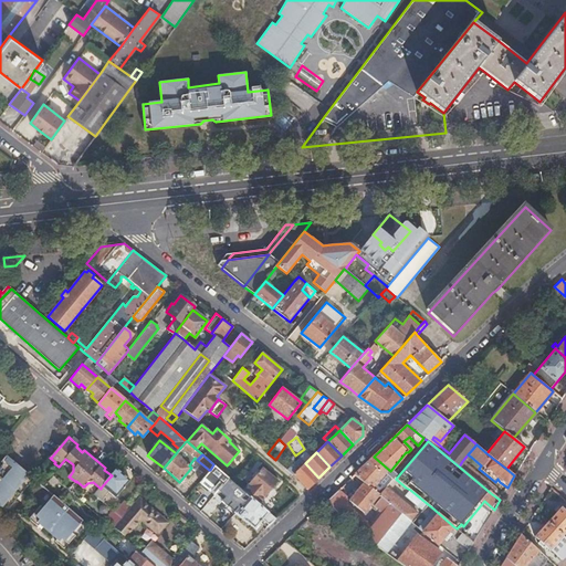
[(22,492),(33,479),(6,456),(0,461),(0,460),(0,505),(6,511),(17,498),(22,492)]
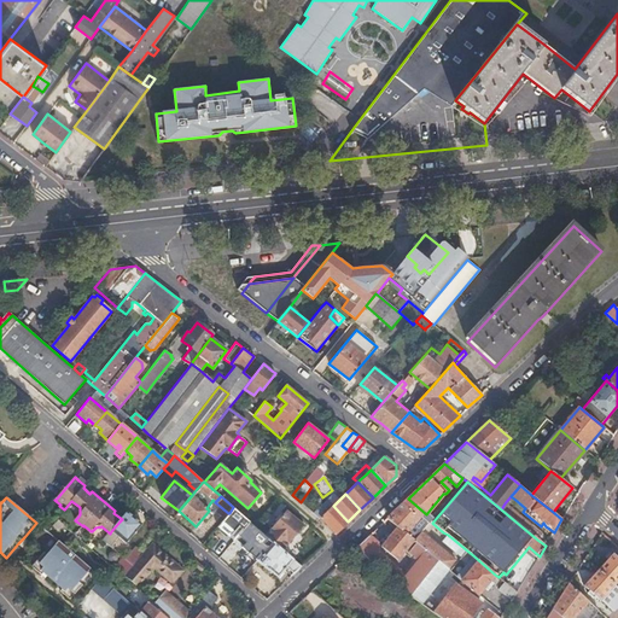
[(408,499),(402,503),(426,524),(430,520),(429,520),(431,518),(426,514),(408,499)]
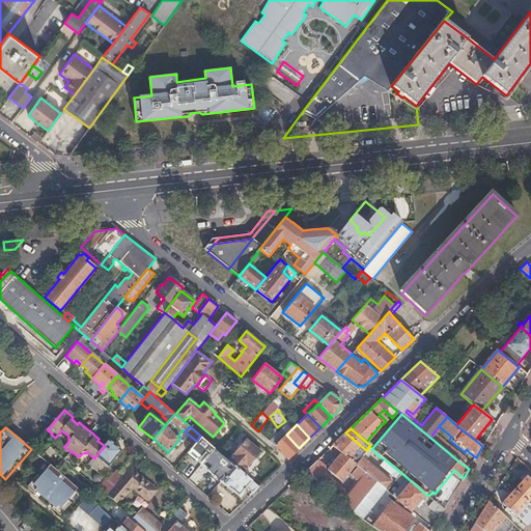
[(451,437),(443,429),(441,432),(449,440),(451,437)]
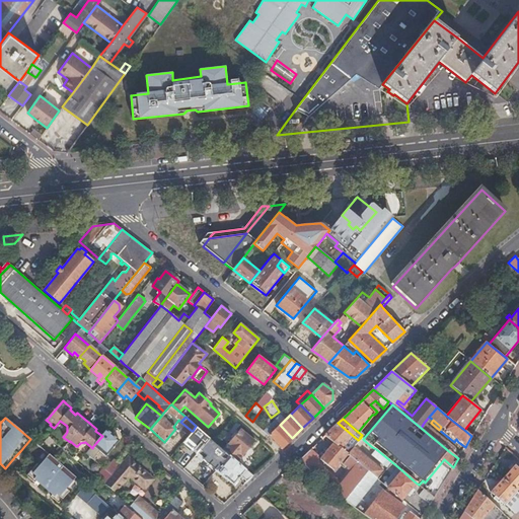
[(338,423),(324,436),(334,443),(347,454),(353,447),(358,440),(338,423)]
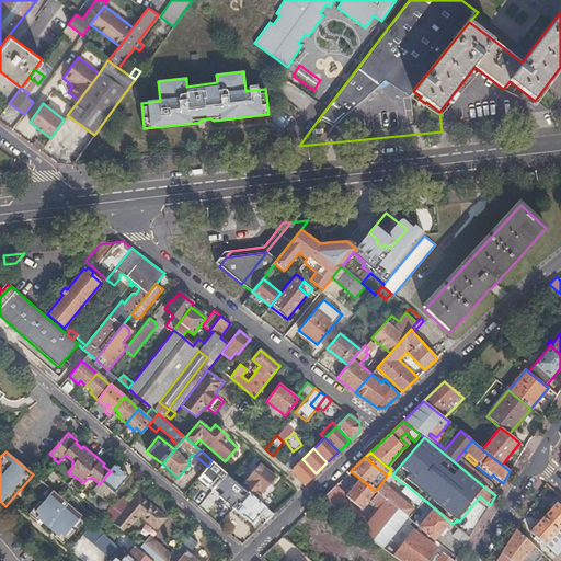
[(458,457),(455,462),(488,490),(495,495),(496,493),(494,491),(495,490),(492,488),(492,485),(458,457)]
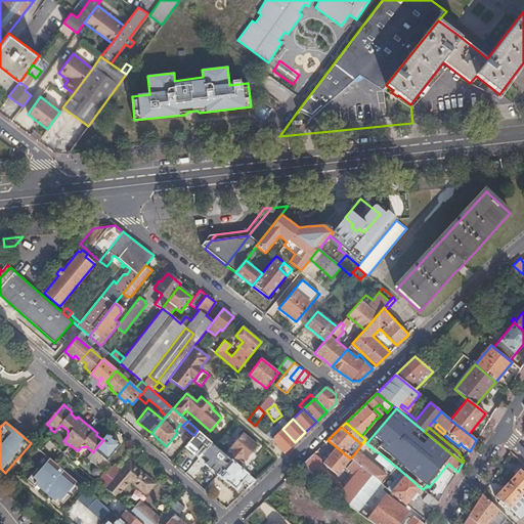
[(282,429),(272,439),(277,444),(285,452),(295,442),(282,429)]
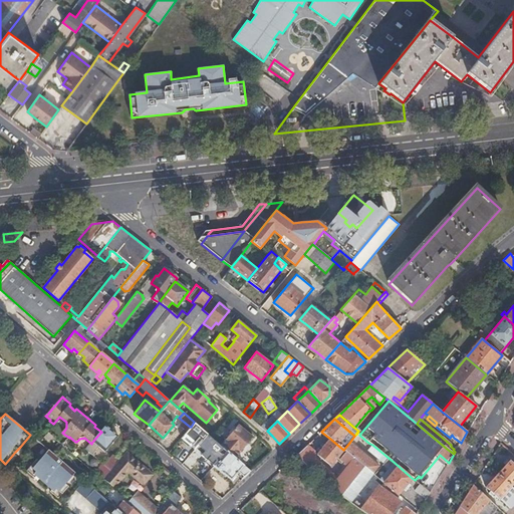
[(211,437),(194,422),(191,427),(211,444),(215,440),(211,437)]
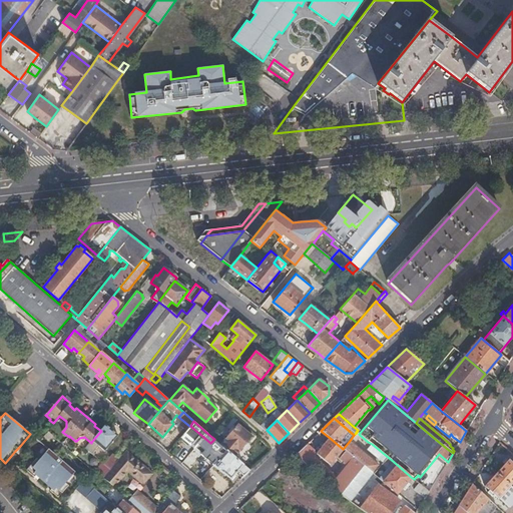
[(220,444),(234,457),(252,436),(237,424),(230,432),(224,438),(220,444)]
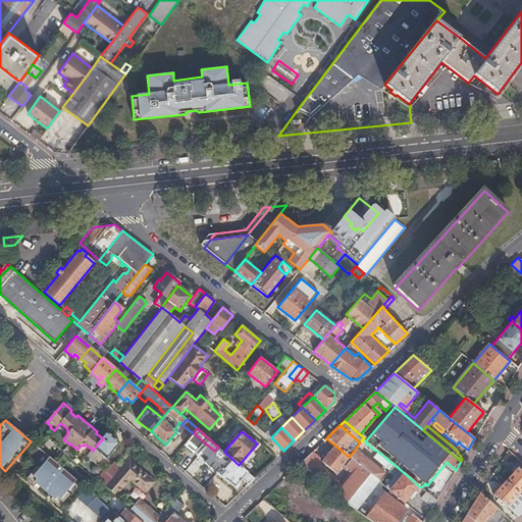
[(120,444),(107,433),(103,438),(101,440),(94,449),(93,451),(91,453),(88,457),(94,462),(100,454),(107,459),(120,444)]
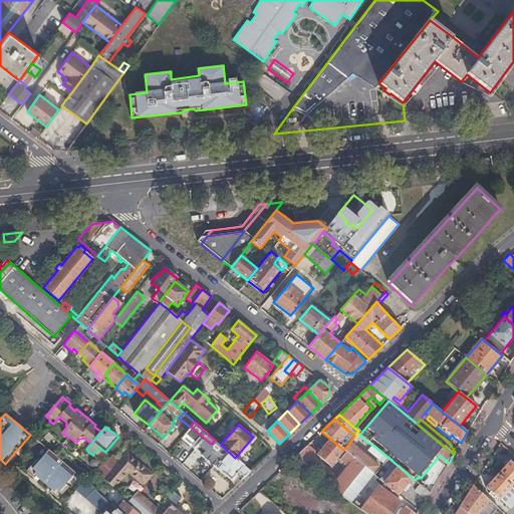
[(349,443),(377,466),(379,464),(354,444),(359,438),(360,436),(359,435),(357,433),(354,436),(349,443)]
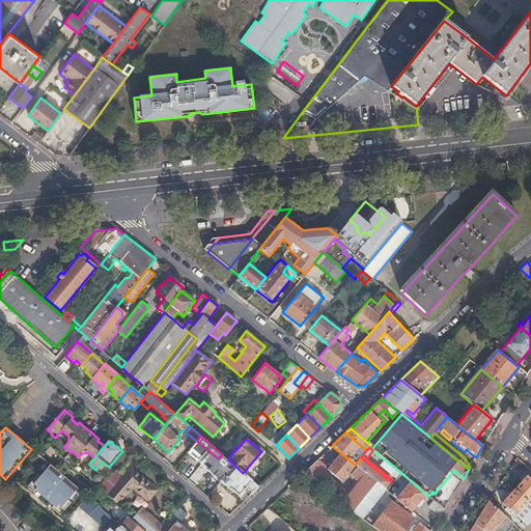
[(381,457),(372,450),(371,452),(380,459),(381,457)]
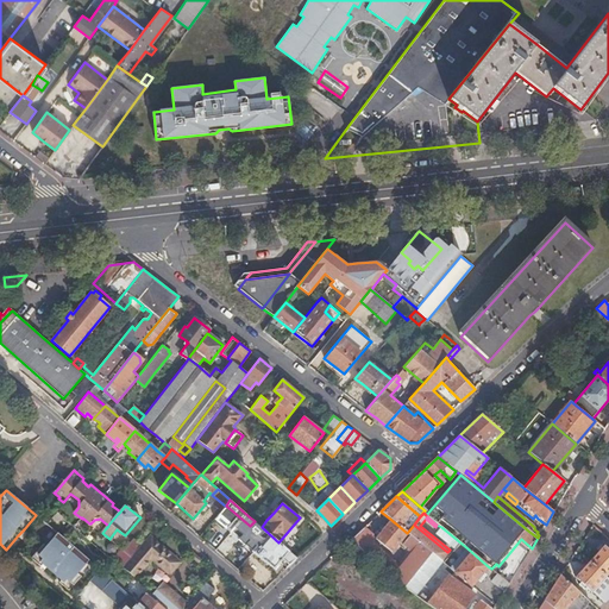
[(407,533),(391,520),(375,539),(391,552),(408,533),(407,533)]
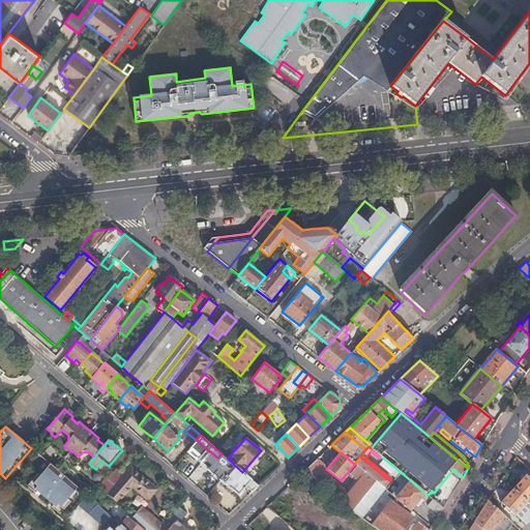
[(228,459),(222,453),(217,458),(212,464),(225,474),(219,481),(230,490),(230,489),(238,496),(245,487),(252,493),(259,486),(251,479),(242,472),(228,459)]
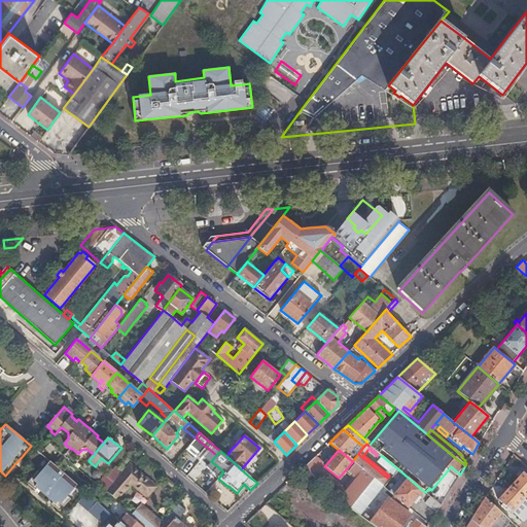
[(353,461),(363,469),(374,478),(382,485),(387,478),(358,454),(352,461),(353,461)]
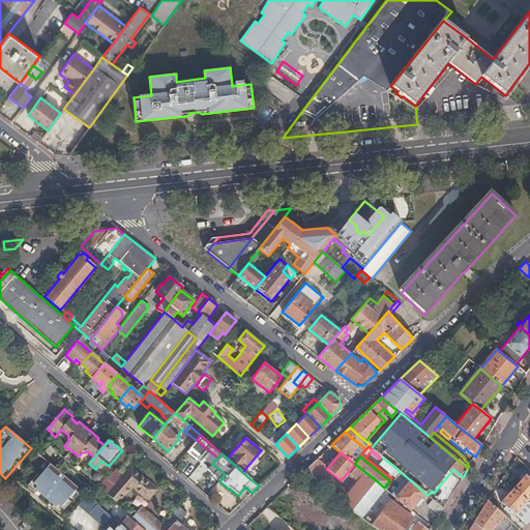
[(394,492),(392,495),(410,510),(415,504),(420,498),(424,493),(407,477),(384,459),(380,464),(396,477),(394,479),(401,484),(394,492)]
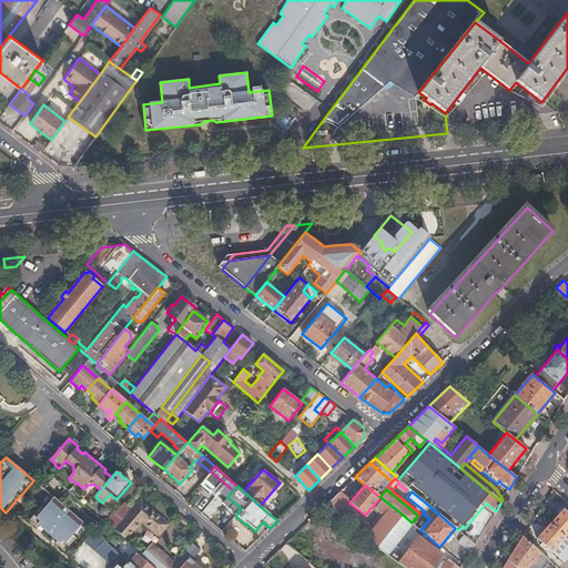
[(337,493),(326,504),(362,535),(368,527),(346,506),(347,499),(337,493)]
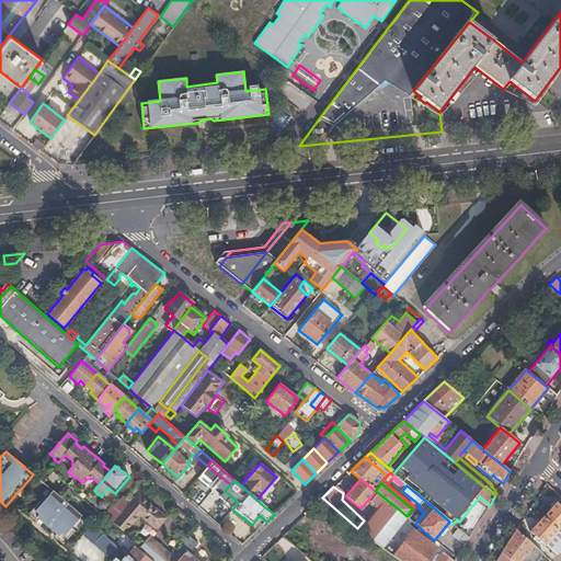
[(71,528),(81,516),(76,512),(58,496),(53,491),(42,503),(38,501),(27,514),(36,522),(38,519),(56,534),(54,536),(63,544),(73,530),(71,528)]
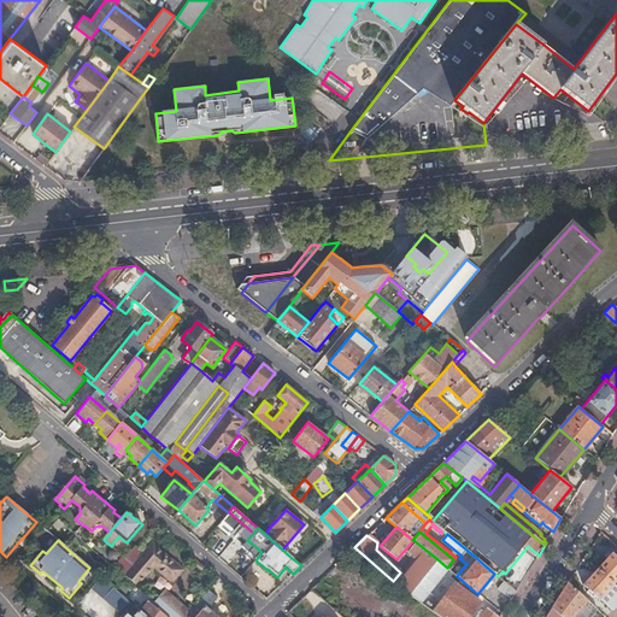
[(182,570),(151,544),(142,554),(133,565),(130,568),(124,576),(123,577),(133,585),(135,587),(152,568),(170,583),(182,570)]
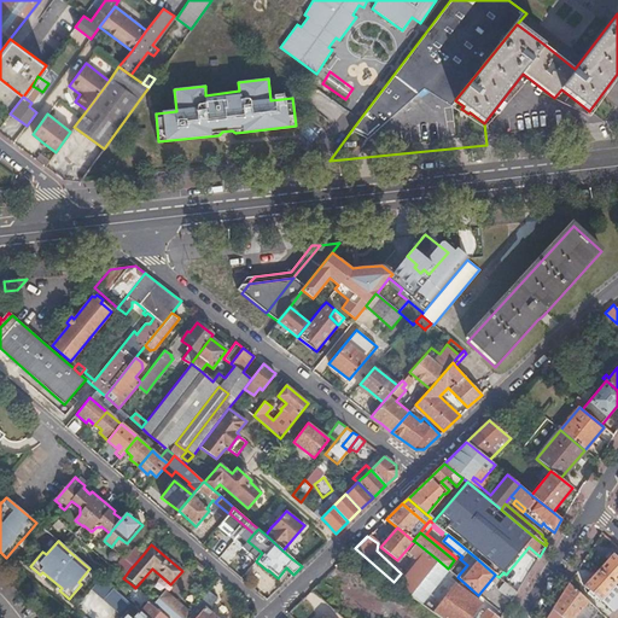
[(124,559),(133,566),(143,555),(134,548),(124,559)]
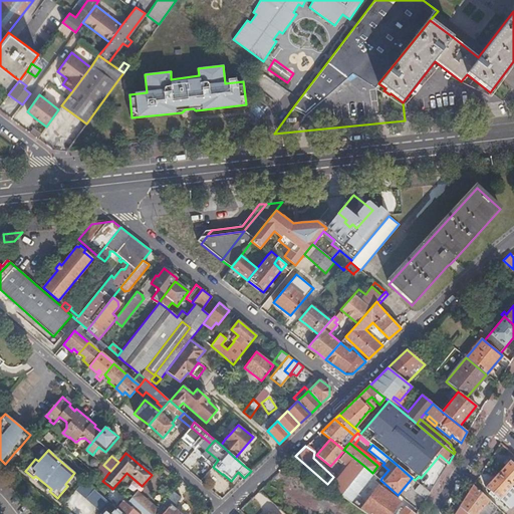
[(337,485),(334,489),(339,494),(341,495),(364,466),(354,458),(334,482),(337,485)]
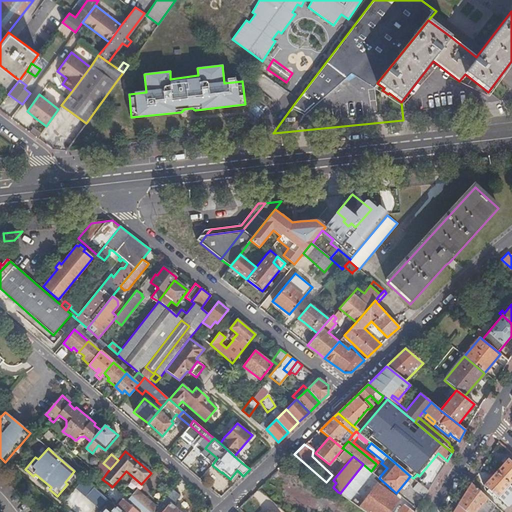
[(496,472),(509,485),(511,481),(511,458),(510,460),(508,459),(496,472)]
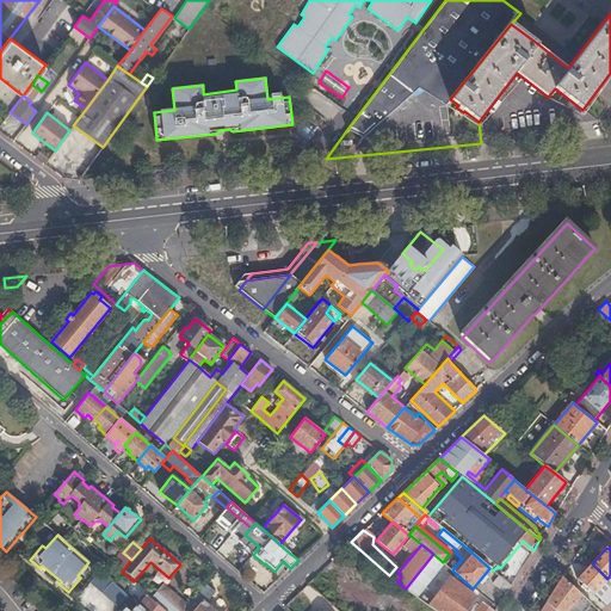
[(123,553),(115,563),(123,571),(129,562),(131,560),(123,553)]
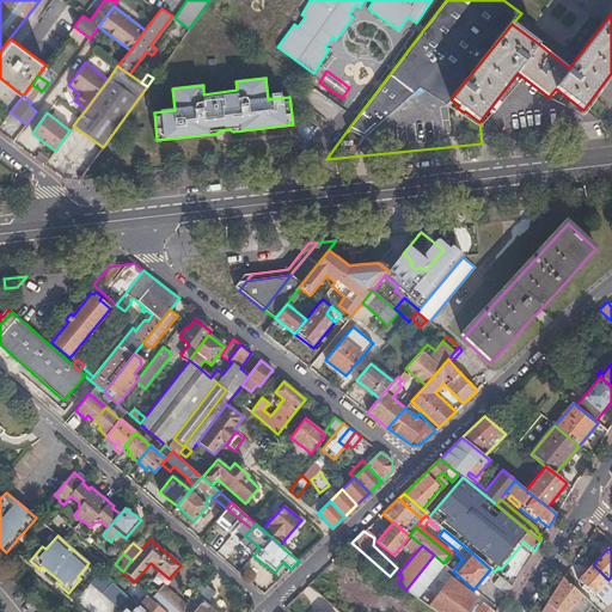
[(434,555),(407,589),(416,597),(442,563),(444,563),(434,555)]
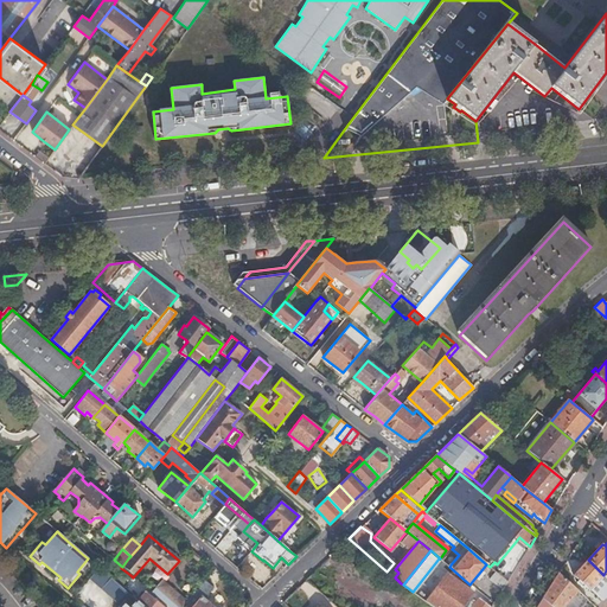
[(589,590),(604,575),(588,560),(574,576),(580,581),(577,583),(582,588),(585,586),(589,590)]
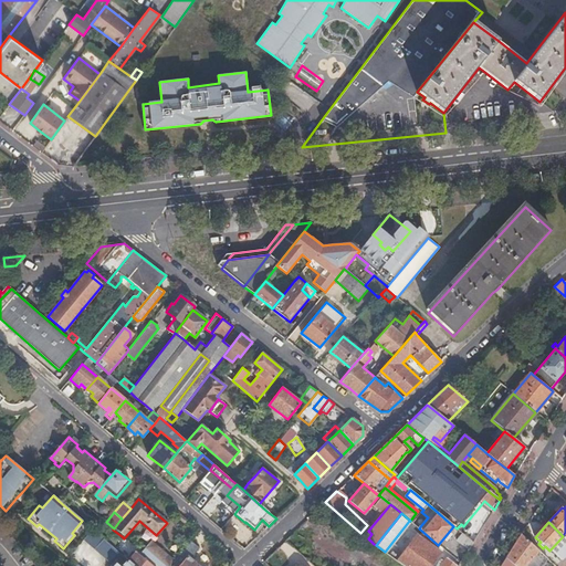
[(144,533),(158,546),(163,542),(148,528),(144,533)]
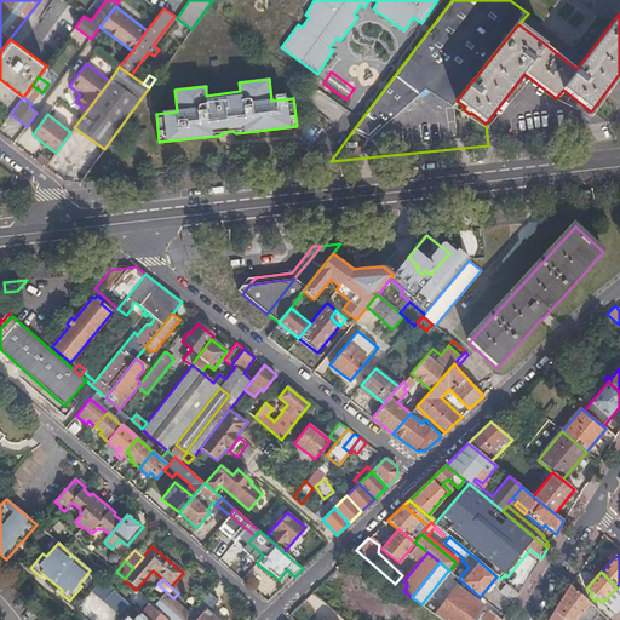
[(101,580),(91,591),(104,602),(114,591),(108,586),(101,580)]
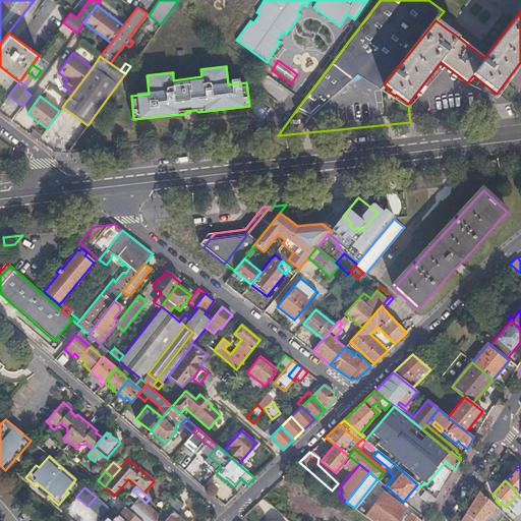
[(419,498),(431,507),(436,500),(425,490),(419,498)]
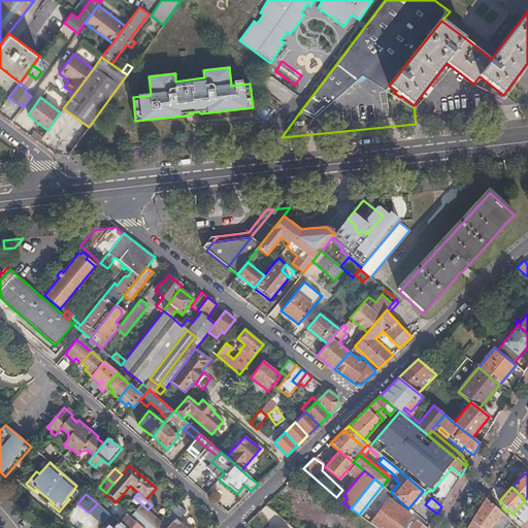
[(472,520),(481,527),(491,527),(498,521),(502,524),(507,518),(486,498),(472,520)]
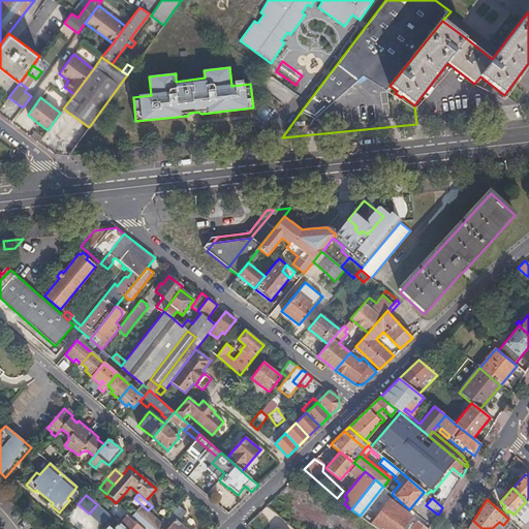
[(372,525),(378,528),(401,528),(411,517),(390,501),(372,525)]
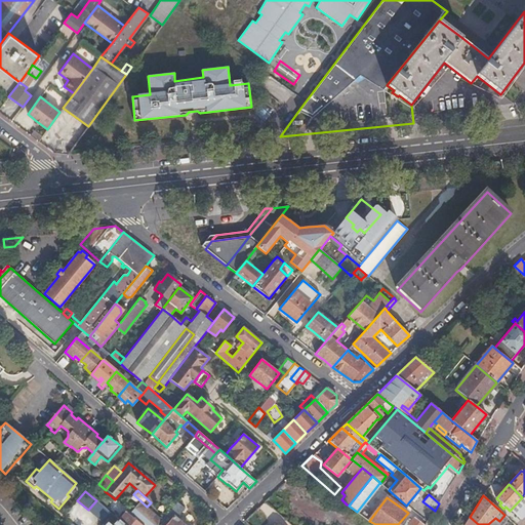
[(96,500),(88,510),(102,521),(110,512),(108,510),(96,500)]
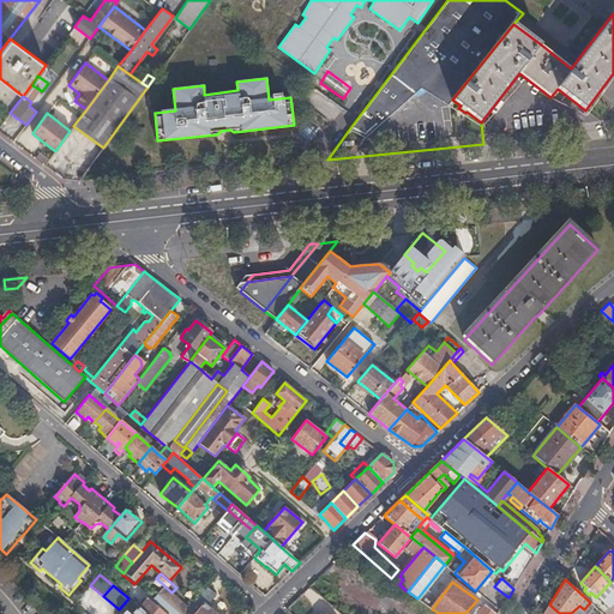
[(181,613),(187,608),(162,588),(152,600),(169,613),(181,613)]
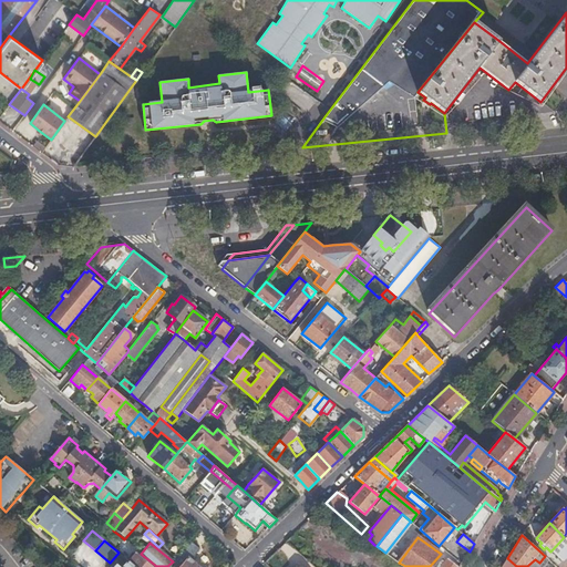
[(129,560),(135,566),(152,566),(135,553),(131,558),(129,556),(126,558),(129,560)]
